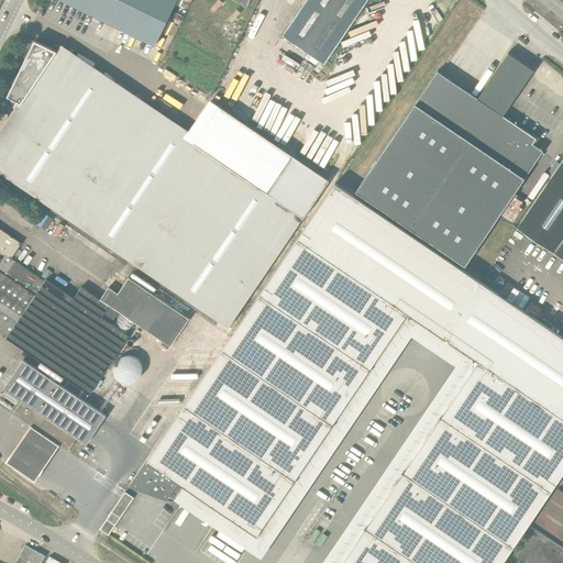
[(306,0),(282,36),(324,65),(367,0),(306,0)]
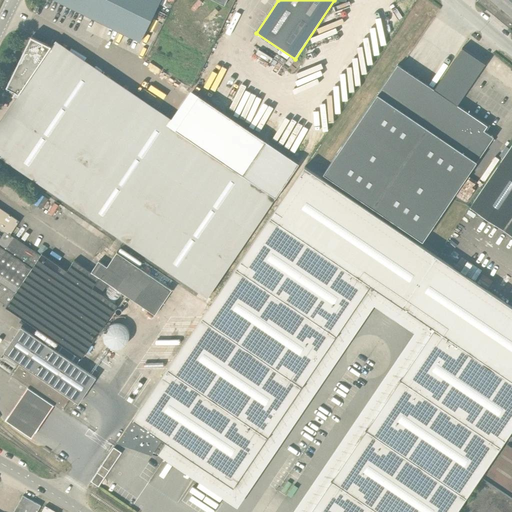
[(511,0),(477,0),(477,1),(494,16),(509,29),(511,25),(511,0)]
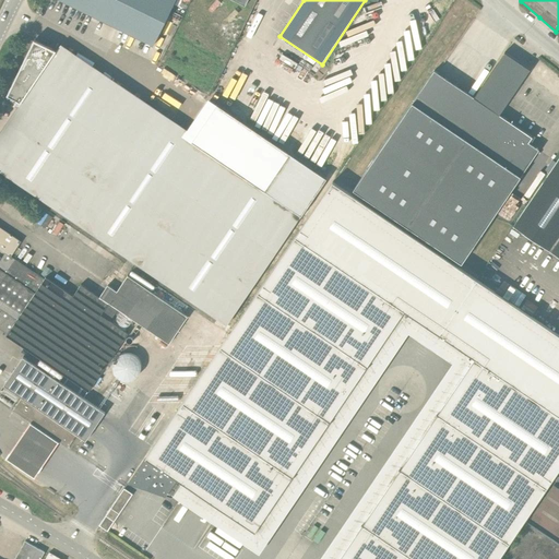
[(201,149),(121,94),(57,50),(34,40),(8,95),(18,100),(14,104),(15,105),(18,102),(21,104),(0,133),(0,170),(47,203),(201,308),(226,325),(300,216),(201,149)]
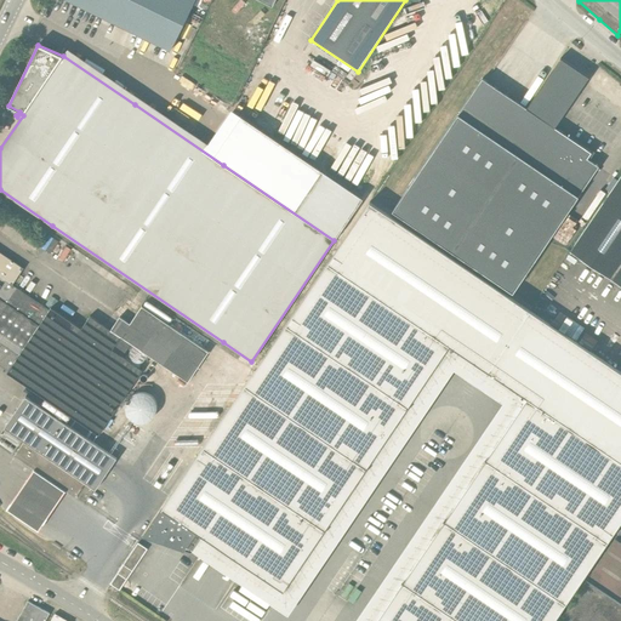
[(389,210),(512,294),(598,166),(586,159),(591,153),(527,109),(485,81),(482,78),(389,210)]
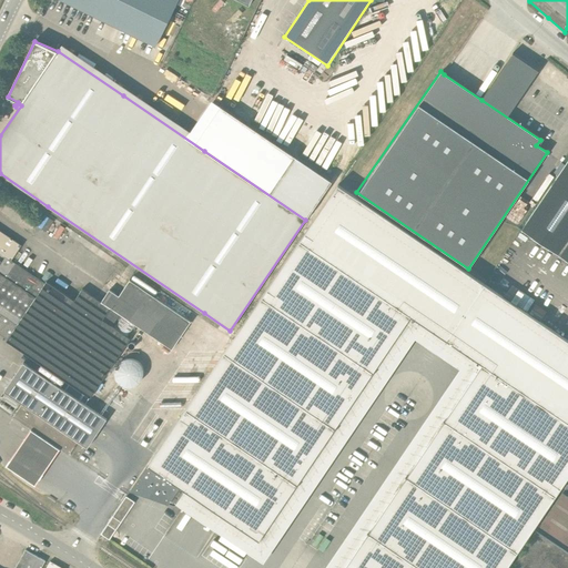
[(567,160),(521,230),(560,256),(567,244),(567,160)]
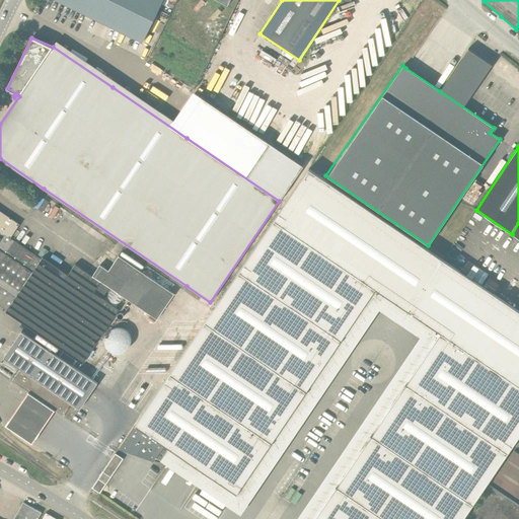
[(308,169),(119,449),(159,463),(169,449),(236,495),(375,290),(409,312),(443,261),(308,169)]
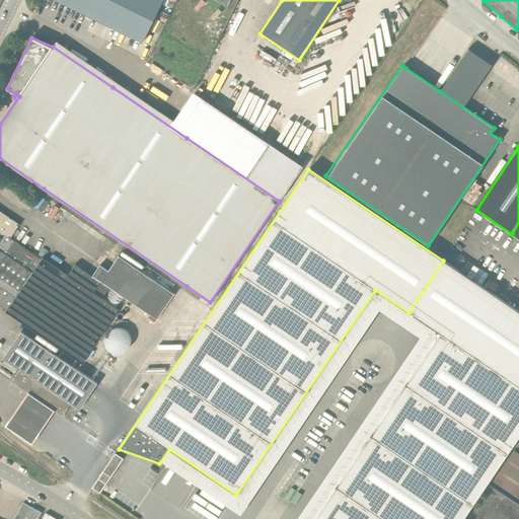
[(0,231),(10,238),(19,224),(0,211),(0,231)]
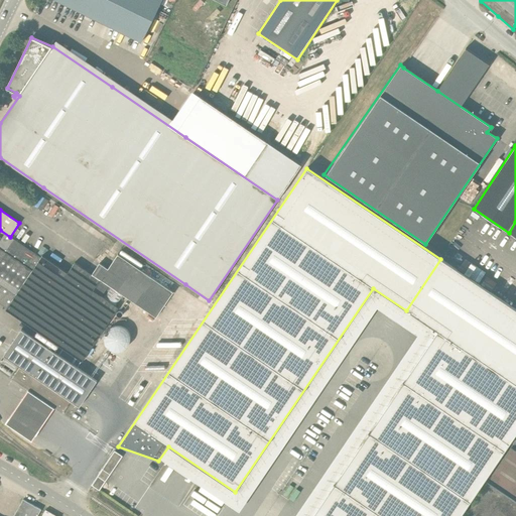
[(0,303),(6,308),(40,258),(10,237),(0,230),(0,303)]
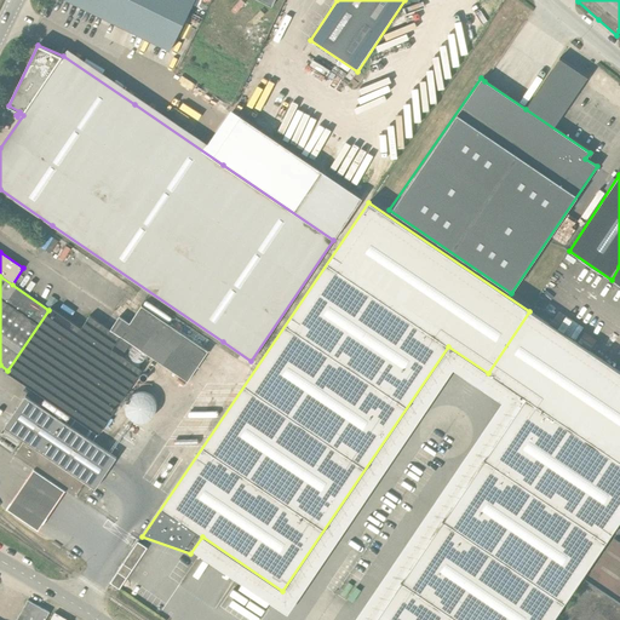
[(119,316),(110,329),(148,355),(188,382),(208,351),(141,306),(130,323),(119,316)]
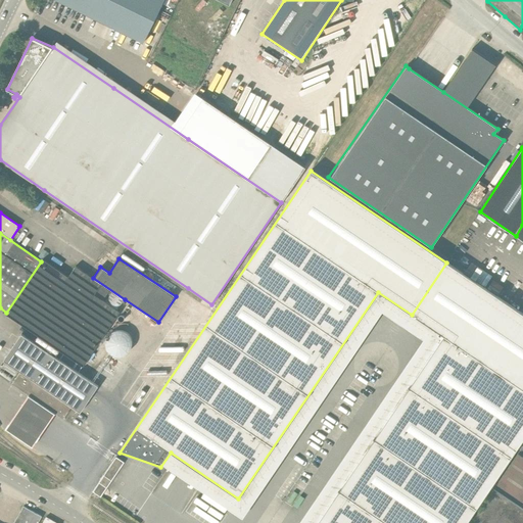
[(41,262),(6,313),(5,315),(83,367),(120,313),(117,311),(125,299),(93,278),(76,267),(68,277),(43,259),(41,262)]
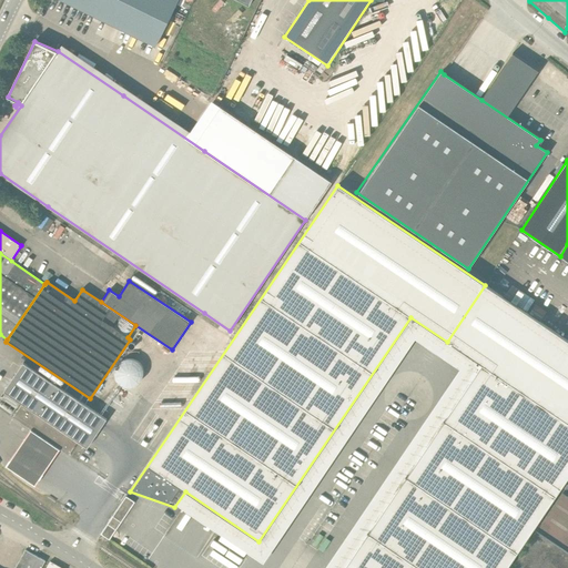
[(567,341),(485,285),(447,342),(482,365),(455,404),(344,567),(506,567),(567,476),(567,341)]
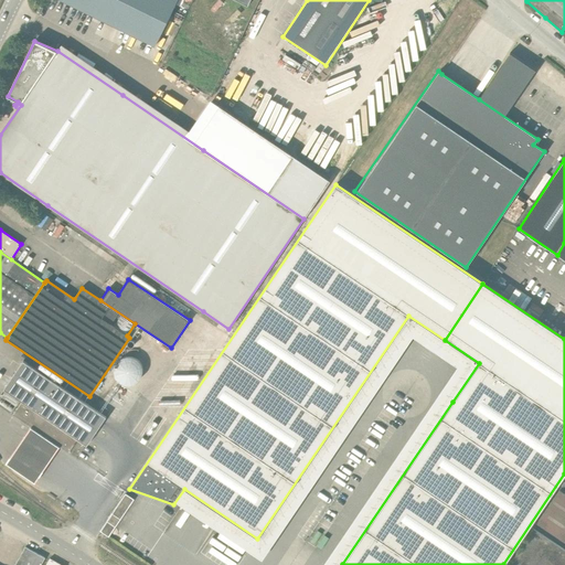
[(144,372),(144,369),(144,366),(142,364),(141,361),(139,359),(137,358),(135,356),(132,355),(129,355),(127,355),(124,356),(121,358),(119,359),(117,361),(116,363),(116,366),(115,369),(116,372),(116,374),(117,376),(119,380),(121,381),(124,382),(127,383),(129,383),(132,383),(135,382),(138,381),(139,380),(141,376),(142,374),(144,372)]
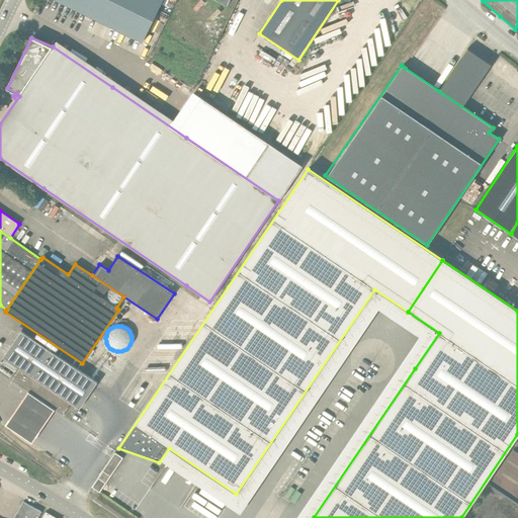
[(11,381),(28,393),(63,416),(71,404),(79,409),(97,383),(21,331),(3,357),(20,368),(11,381)]
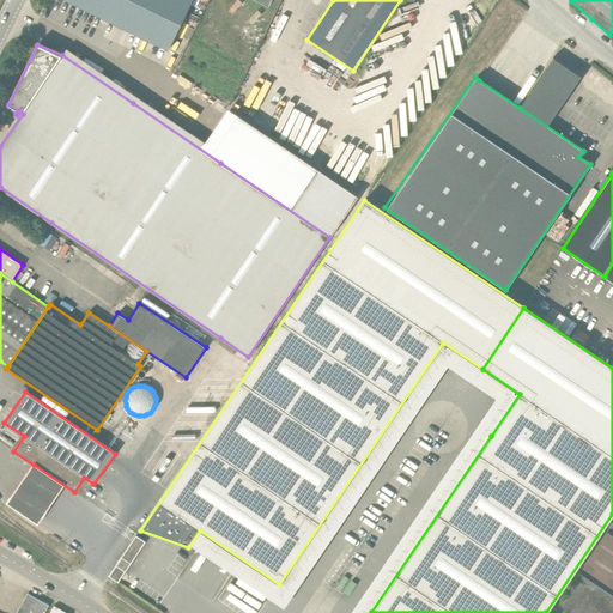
[(612,535),(607,532),(582,569),(600,580),(612,589),(612,535)]
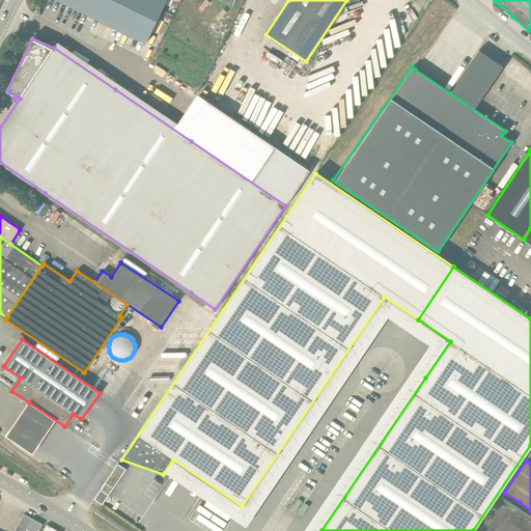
[(93,500),(102,505),(126,470),(118,465),(93,500)]
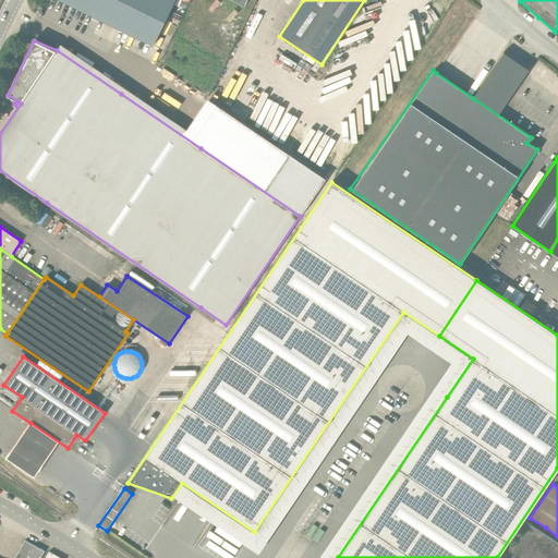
[(557,557),(557,544),(526,522),(505,555),(508,557),(557,557)]
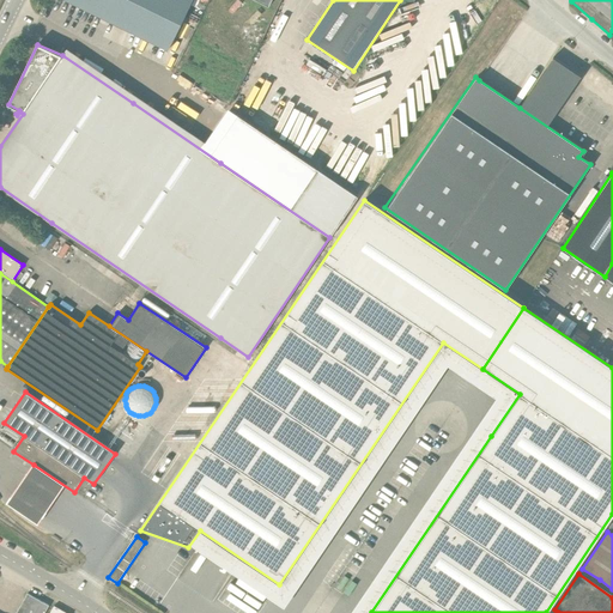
[(43,612),(48,606),(26,594),(16,612),(43,612)]
